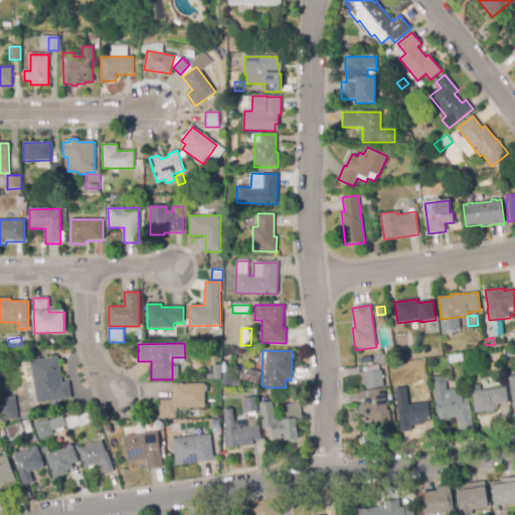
[(382,364),(381,360),(378,361),(377,351),(382,350),(383,355),(388,355),(389,363),(382,364)]
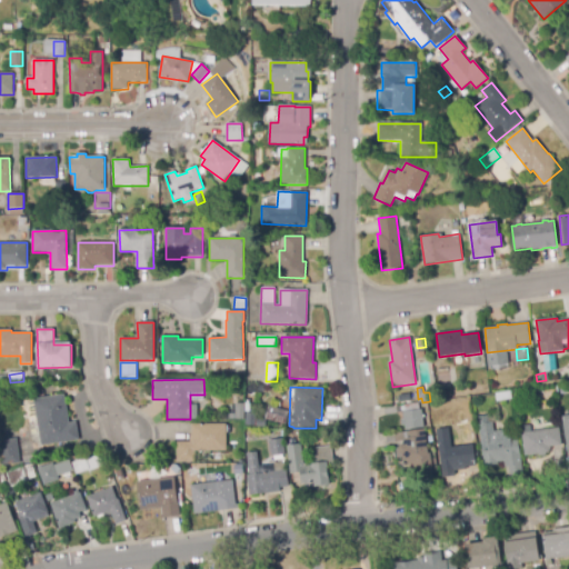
[(497,401),(495,393),(510,391),(511,399),(497,401)]
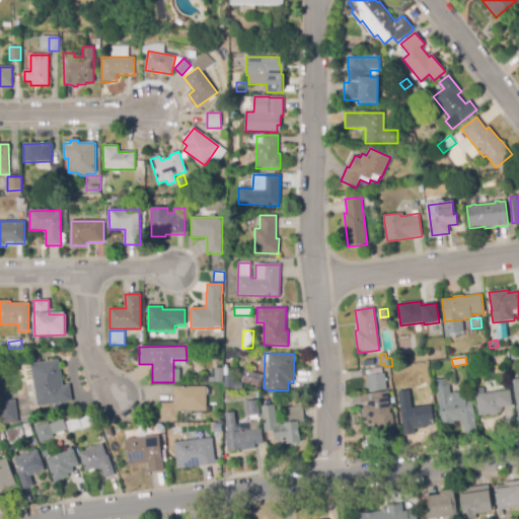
[(38,406),(30,364),(59,360),(63,386),(70,385),(72,401),(38,406)]
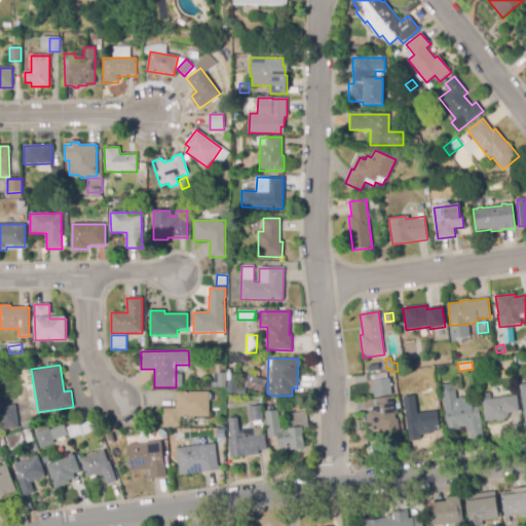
[(374,398),(374,393),(372,393),(371,388),(373,387),(372,381),(374,381),(373,374),(386,372),(387,379),(389,379),(392,395),(374,398)]
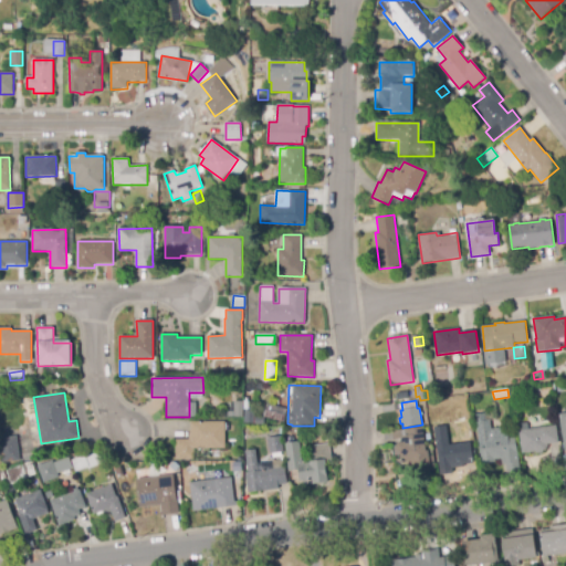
[(243,418),(234,417),(234,401),(244,401),(243,418)]
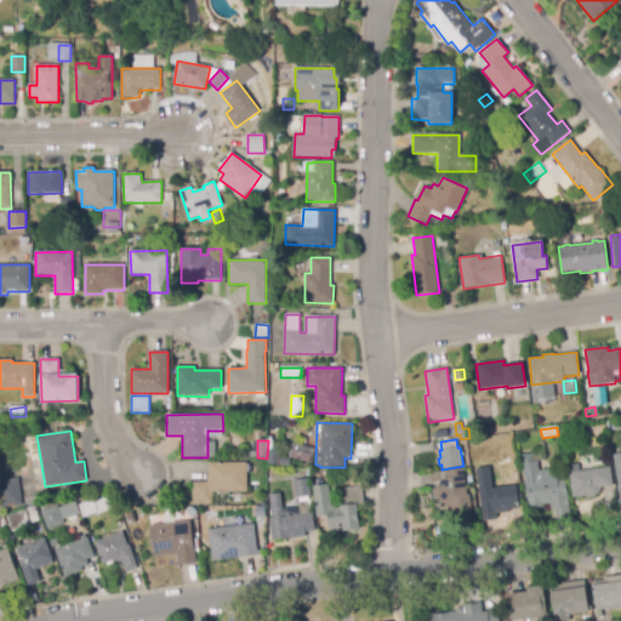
[(311,463),(289,457),(291,446),(314,454),(311,463)]
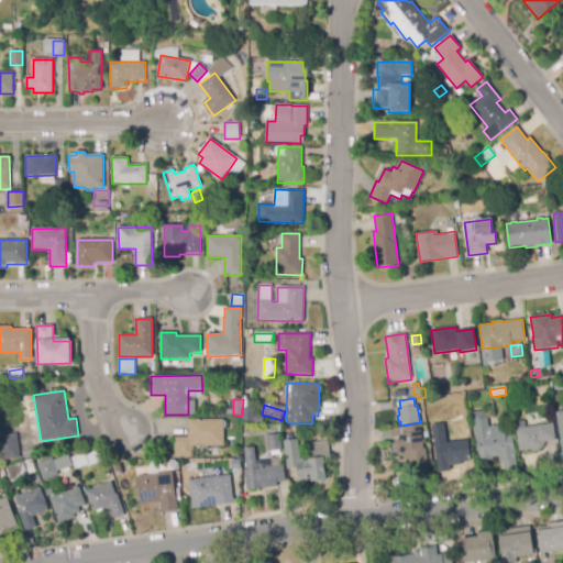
[(481,459),(473,412),(483,411),(484,418),(487,418),(488,427),(504,424),(506,437),(509,435),(512,453),(481,459)]
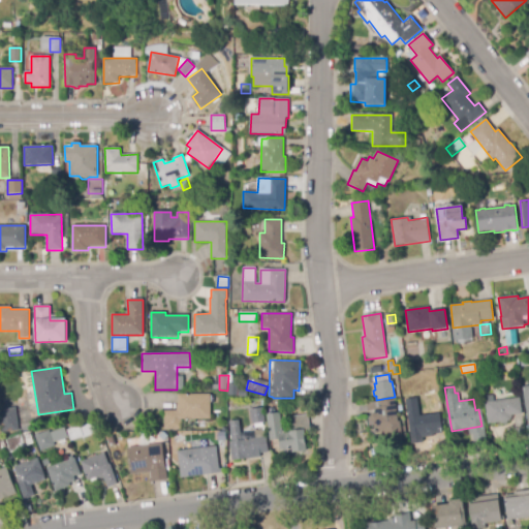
[(182,429),(164,429),(164,411),(177,411),(177,405),(178,405),(178,395),(210,395),(210,419),(181,419),(182,429)]
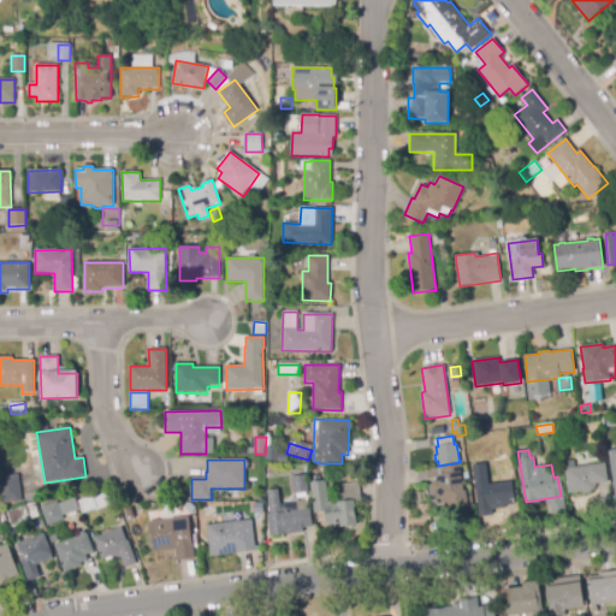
[(568,493),(563,462),(575,460),(576,467),(605,463),(608,483),(594,484),(596,490),(568,493)]
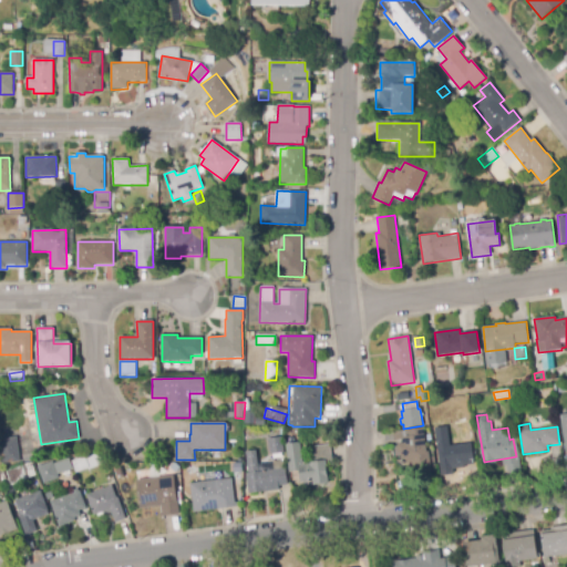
[(414,471),(413,462),(404,463),(401,461),(400,453),(397,451),(395,447),(399,444),(397,444),(394,432),(423,428),(429,468),(414,471)]
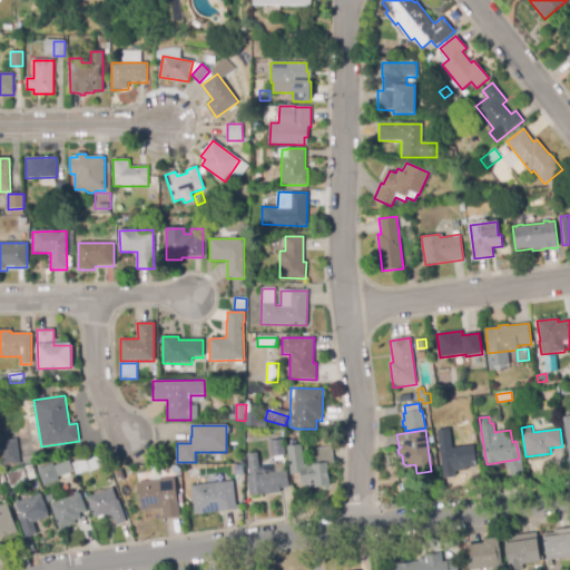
[(442,471),(436,432),(451,431),(453,448),(473,445),(475,464),(458,467),(459,469),(442,471)]
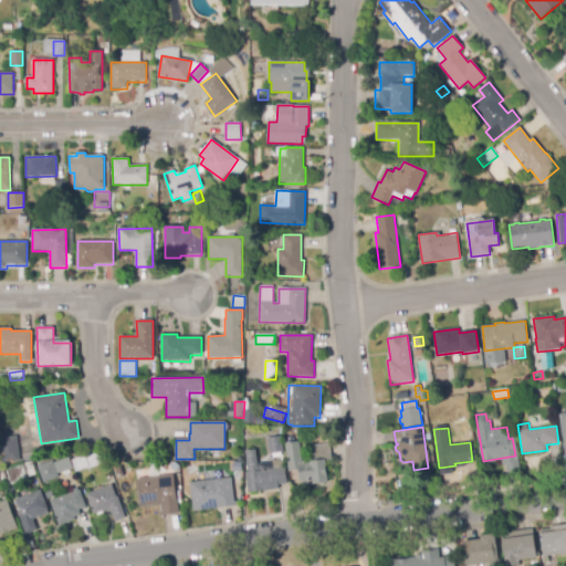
[(460,442),(459,432),(467,432),(468,441),(460,442)]
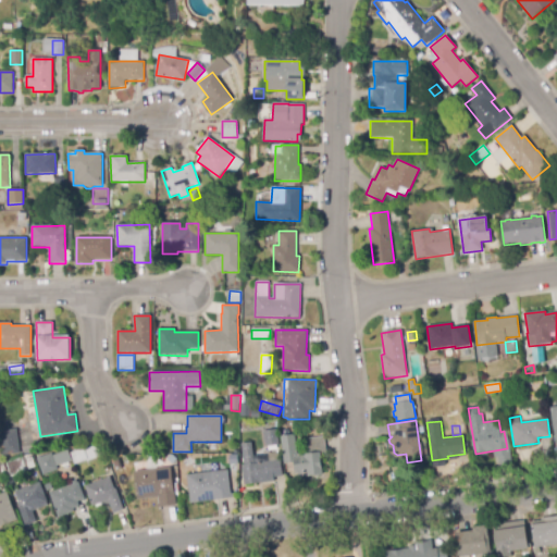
[(1,456),(0,447),(0,431),(16,430),(20,454),(1,456)]
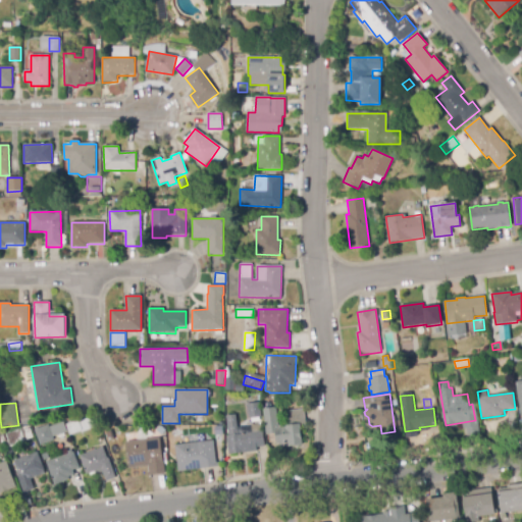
[(249,419),(247,405),(259,403),(261,417),(249,419)]
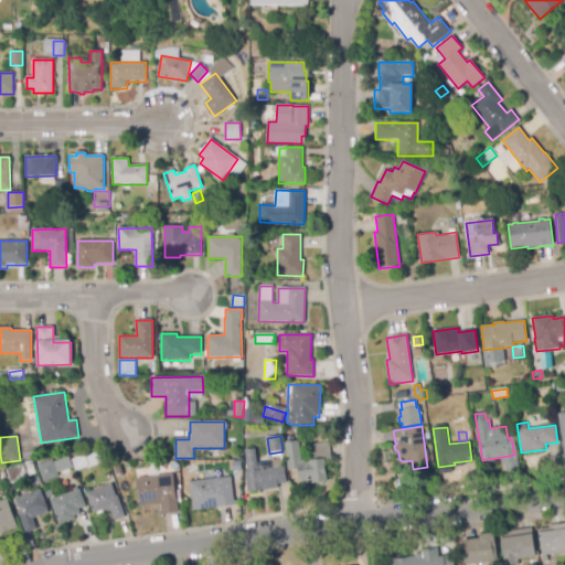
[(302,486),(301,480),(299,481),(298,469),(288,471),(285,443),(299,441),(301,460),(304,460),(304,462),(309,462),(309,461),(313,460),(311,445),(329,443),(331,460),(324,461),(328,482),(302,486)]
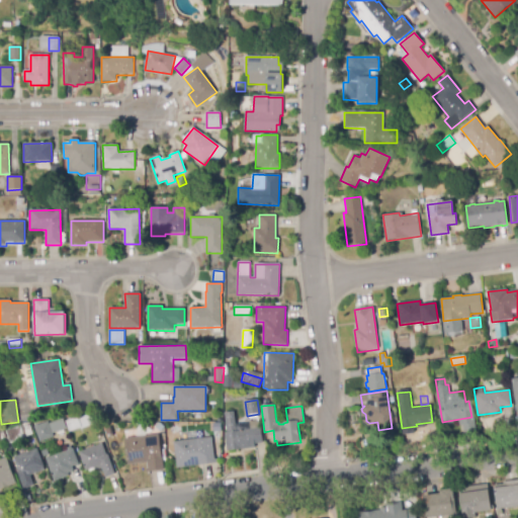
[(70,432),(66,421),(89,412),(94,424),(81,430),(80,428),(70,432)]
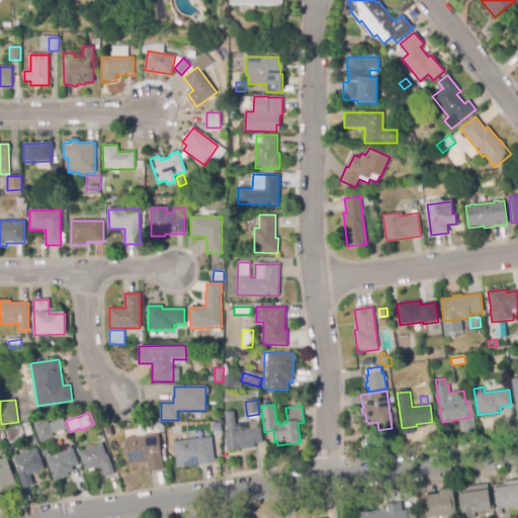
[(227,451),(225,433),(227,433),(225,413),(234,412),(237,431),(261,428),(262,443),(255,444),(255,447),(227,451)]
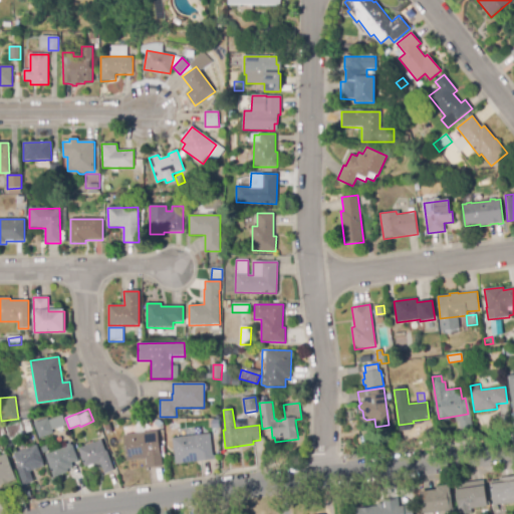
[(52,430),(48,421),(62,416),(65,425),(52,430)]
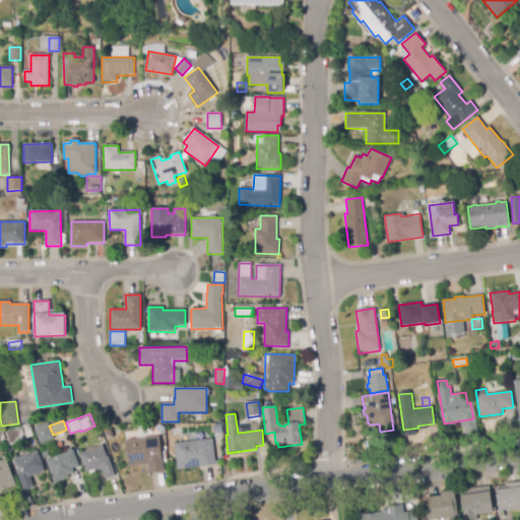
[(40,444),(35,429),(48,424),(54,439),(40,444)]
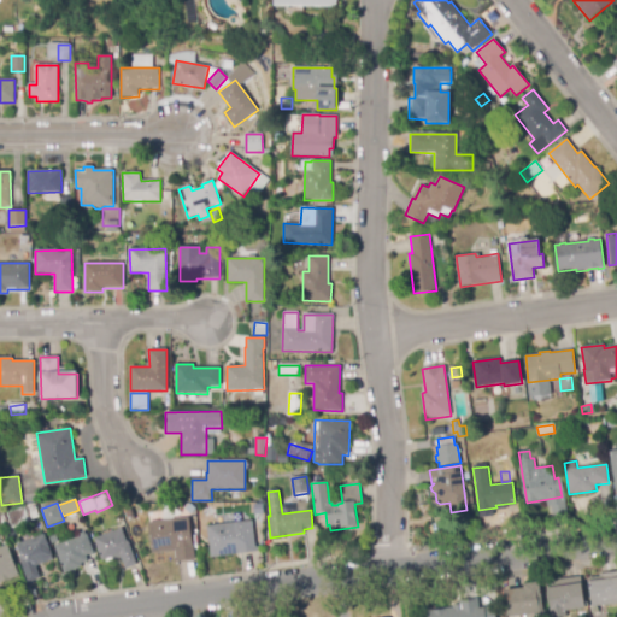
[(12,529),(7,515),(24,507),(29,523),(12,529)]
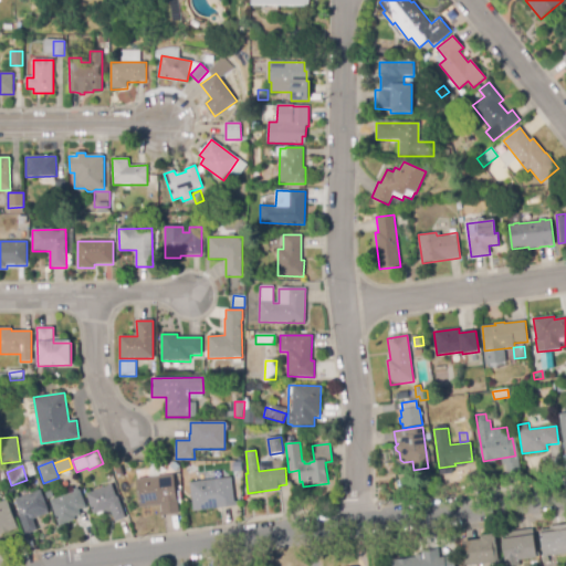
[(163,516),(161,505),(140,507),(136,480),(174,474),(179,513),(163,516)]
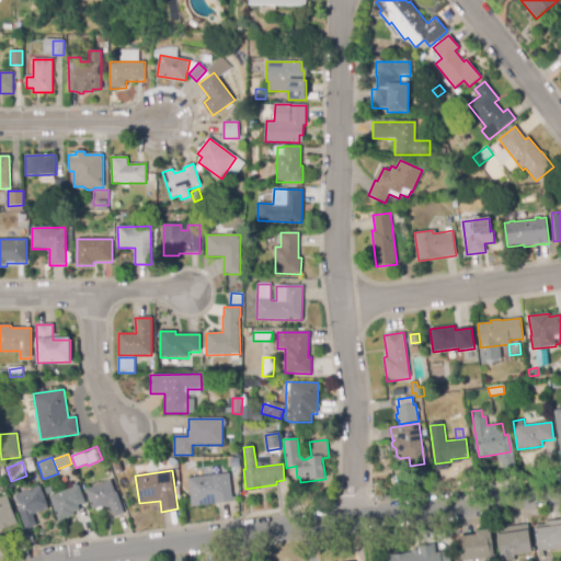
[(192,507),(187,479),(229,473),(233,502),(192,507)]
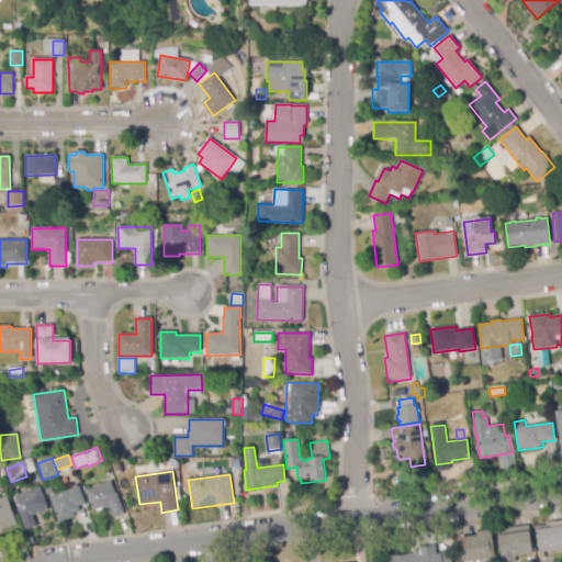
[(114,518),(110,508),(103,510),(102,508),(93,512),(86,491),(111,481),(115,493),(116,493),(125,515),(114,518)]
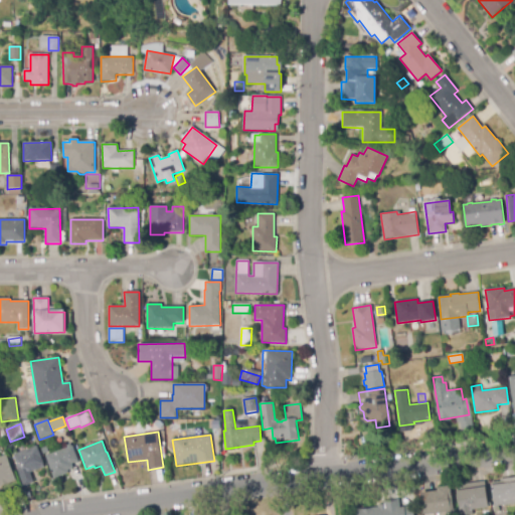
[(118,456),(115,447),(121,445),(124,454),(118,456)]
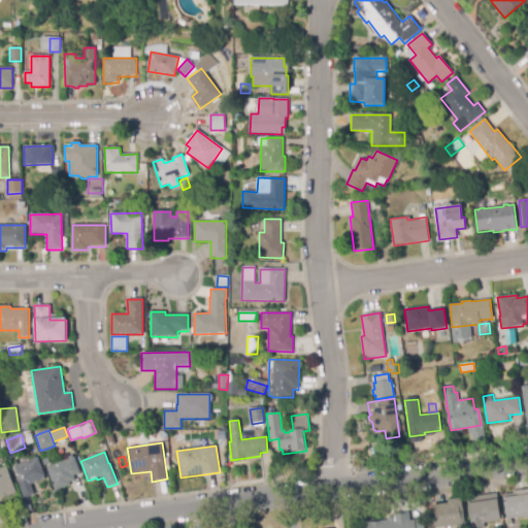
[(25,498),(17,479),(18,477),(13,466),(37,457),(44,476),(30,483),(34,495),(25,498)]
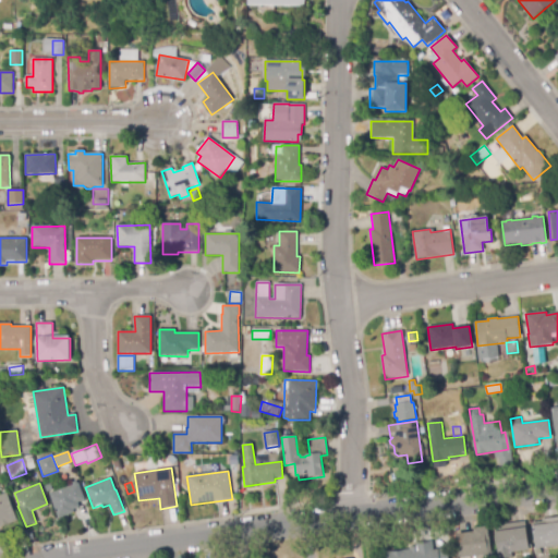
[(59,519),(49,494),(79,483),(85,500),(77,502),(80,507),(73,510),(74,512),(59,519)]
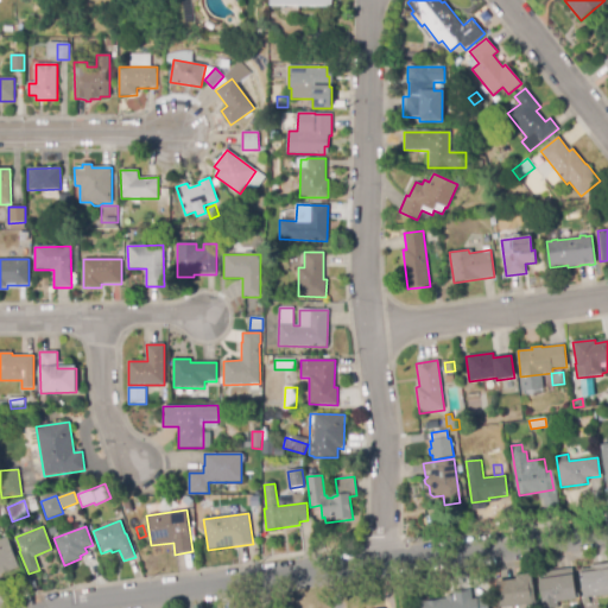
[(0,575),(0,539),(7,537),(19,568),(0,575)]
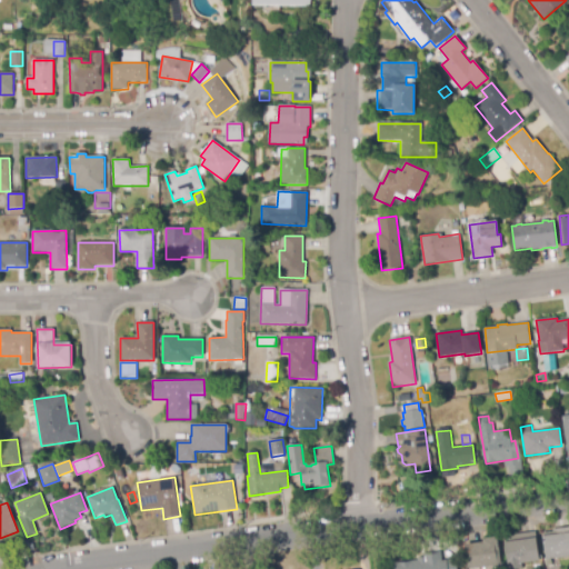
[(568,557),(546,560),(542,533),(552,532),(552,530),(568,527),(568,557)]
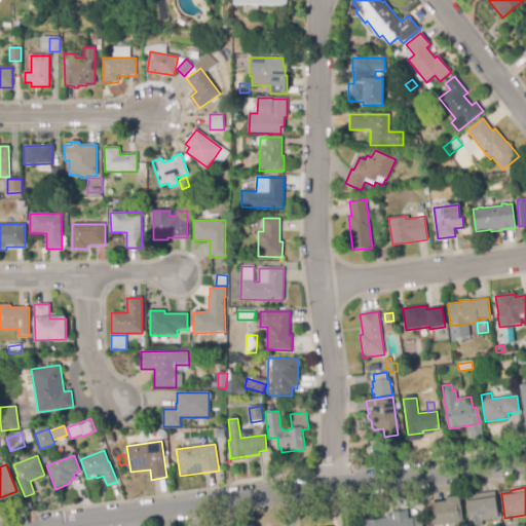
[(468,523),(465,495),(494,492),(498,519),(468,523)]
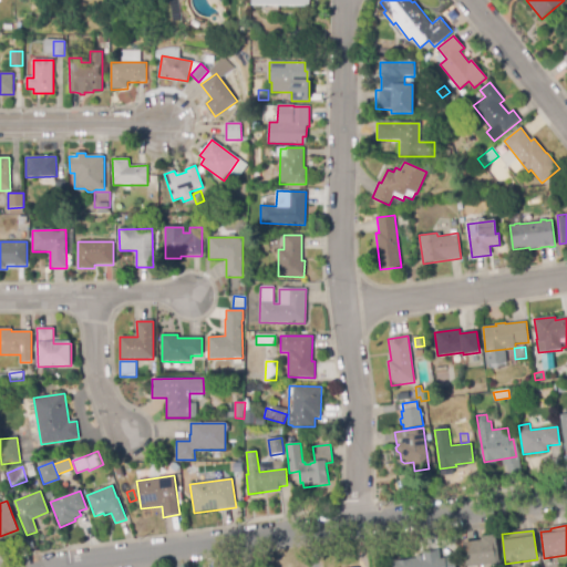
[(487,566),(487,565),(473,566),(465,566),(462,543),(481,540),(481,537),(495,535),(498,562),(502,562),(502,566),(487,566)]
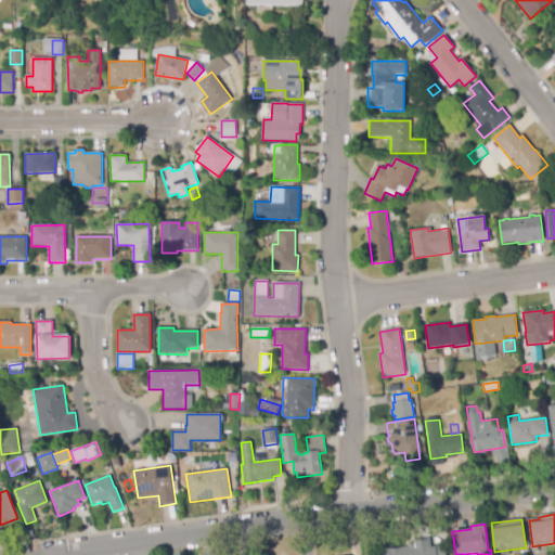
[(428,544),(429,547),(440,546),(440,550),(444,550),(444,554),(384,554),(384,549),(408,546),(408,544),(413,543),(413,541),(428,539),(428,541),(428,544)]
